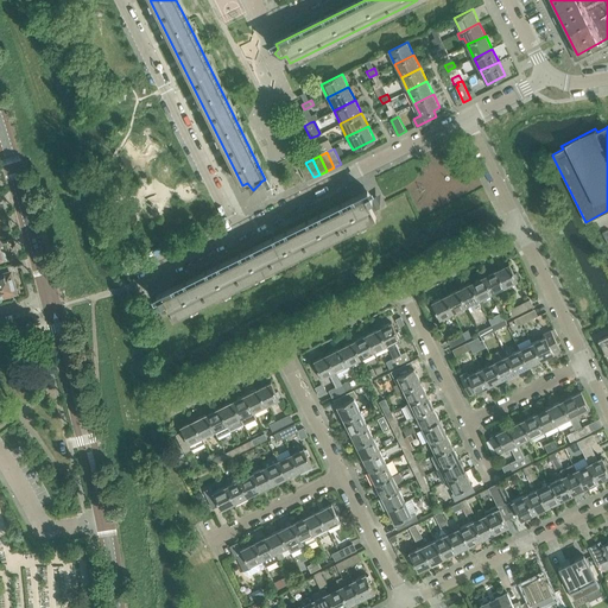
[(314,177),(305,163),(298,166),(306,181),(314,177)]
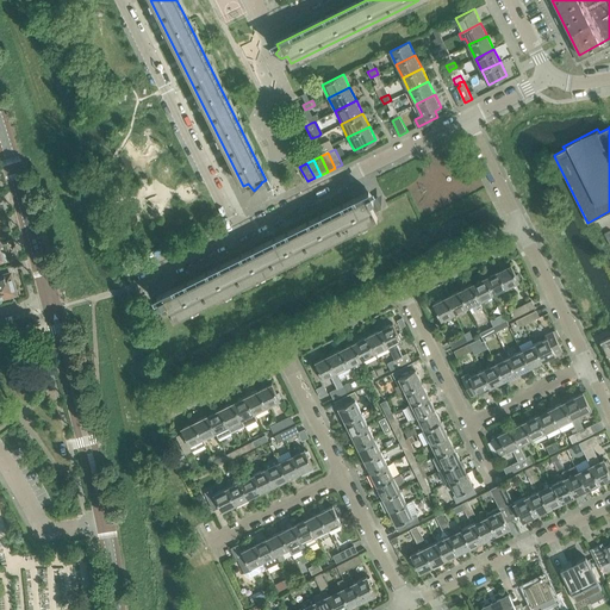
[(174,318),(299,255),(378,217),(374,211),(380,207),(380,199),(374,199),(371,194),(160,299),(162,304),(157,309),(165,313),(170,310),(174,318)]
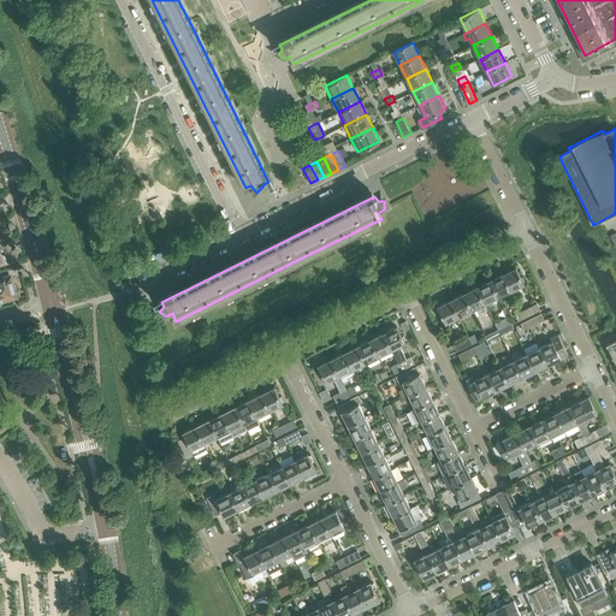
[(526,280),(523,274),(520,276),(515,266),(502,273),(511,291),(525,284),(522,282),(526,280)]
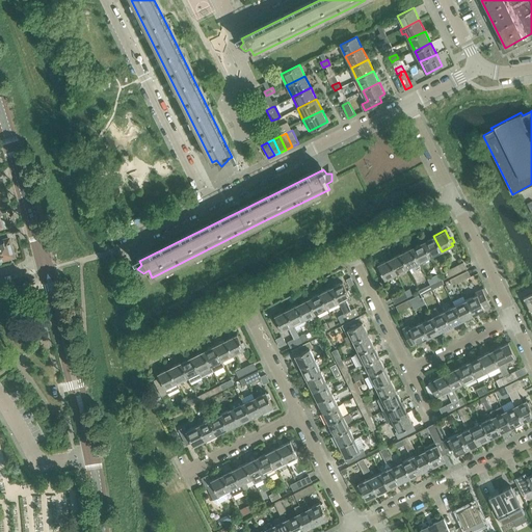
[(442,251),(433,236),(422,241),(430,257),(442,251)]
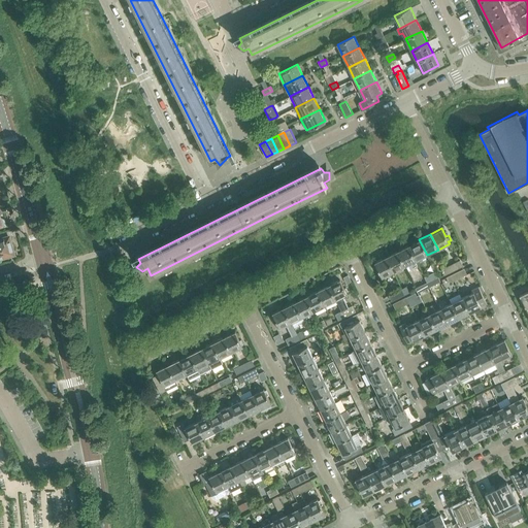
[(0,257),(1,258),(3,258),(6,258),(8,256),(8,253),(7,249),(12,248),(9,237),(0,239),(0,257)]
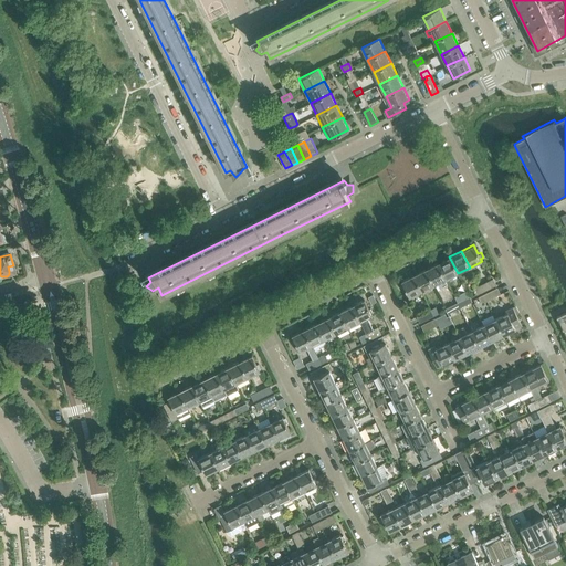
[(458,273),(449,257),(438,263),(446,280),(458,273)]
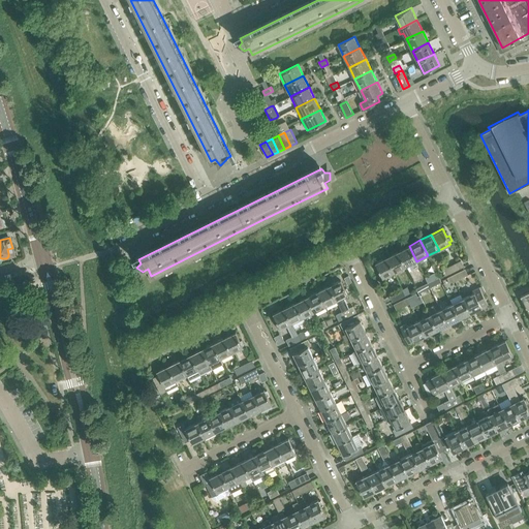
[(416,261),(409,246),(398,251),(406,267),(416,261)]
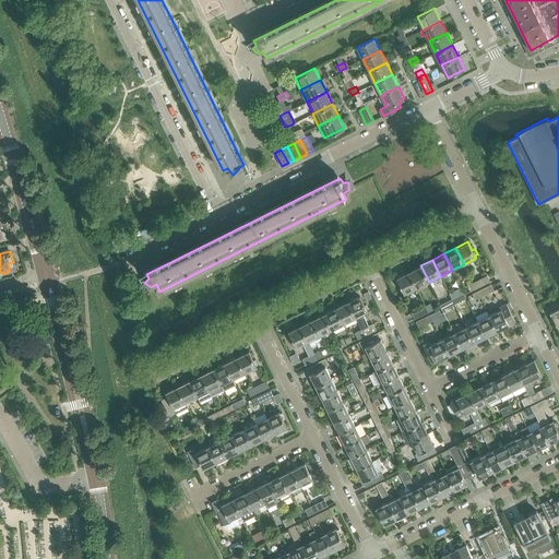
[(429,282),(420,265),(408,272),(416,288),(429,282)]
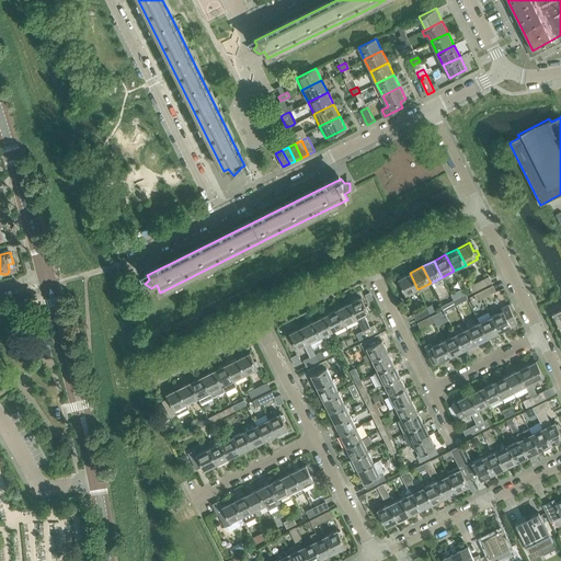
[(404,293),(405,295),(418,289),(410,273),(398,278),(402,288),(401,289),(403,294),(404,293)]
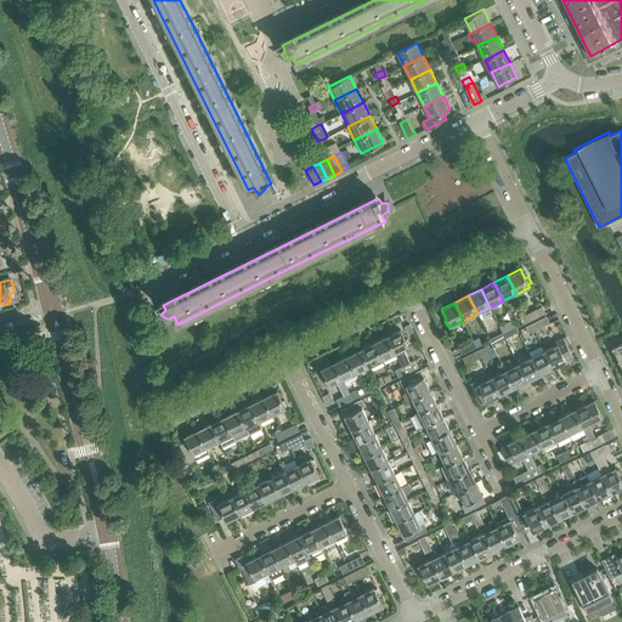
[(530,321),(546,314),(542,306),(526,314),(530,321)]
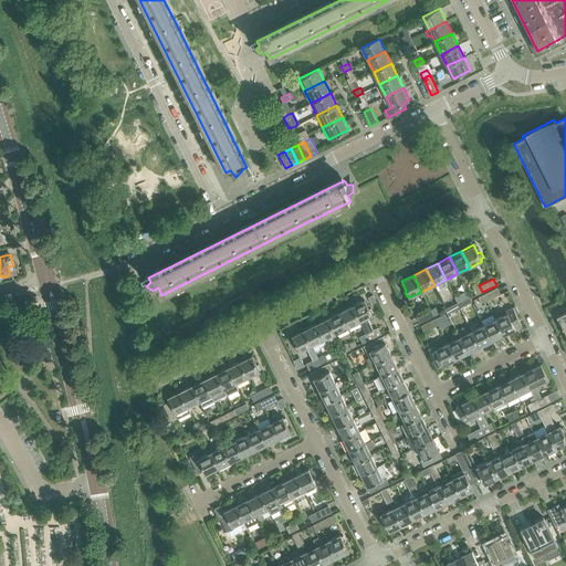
[(486,301),(501,294),(498,287),(483,294),(486,301)]
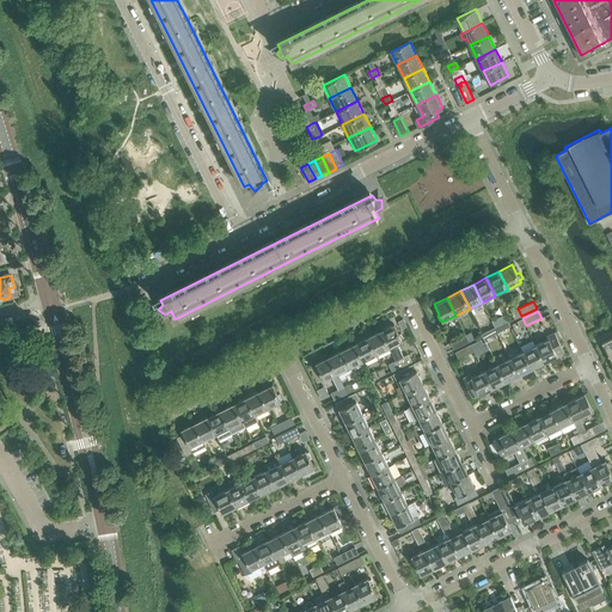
[(396,360),(399,367),(412,361),(409,354),(403,356),(397,344),(403,342),(402,338),(404,337),(402,332),(399,334),(393,324),(381,330),(390,348),(396,360)]
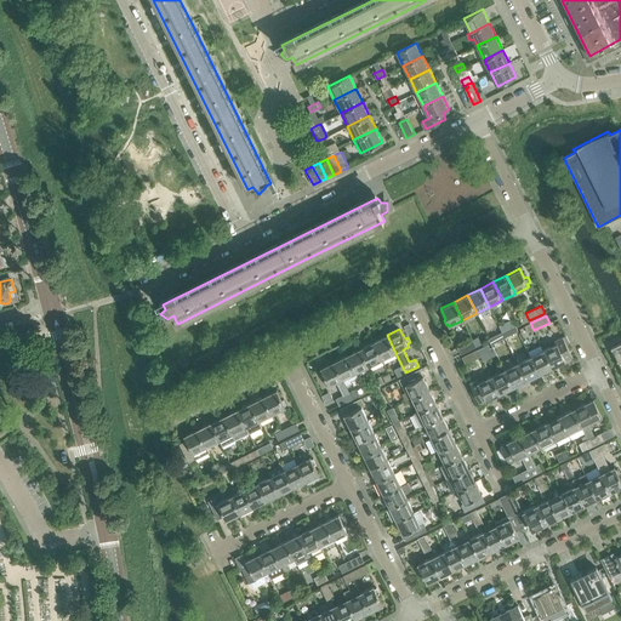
[(396,353),(387,335),(374,342),(382,360),(396,353)]
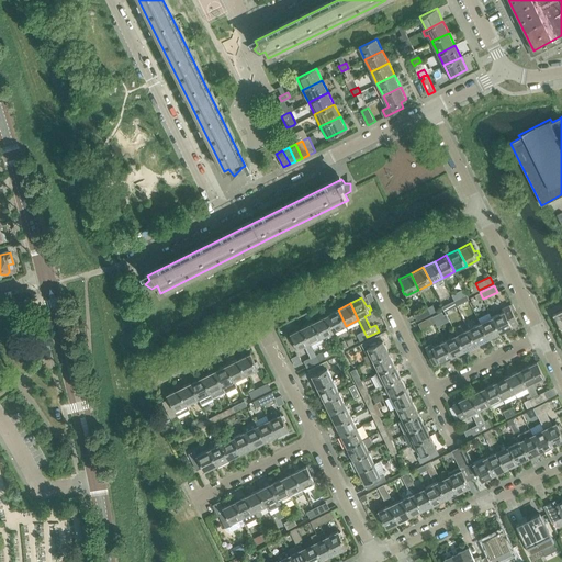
[(518,323),(509,304),(503,307),(504,311),(492,316),(499,333),(512,327),(512,326),(518,323)]
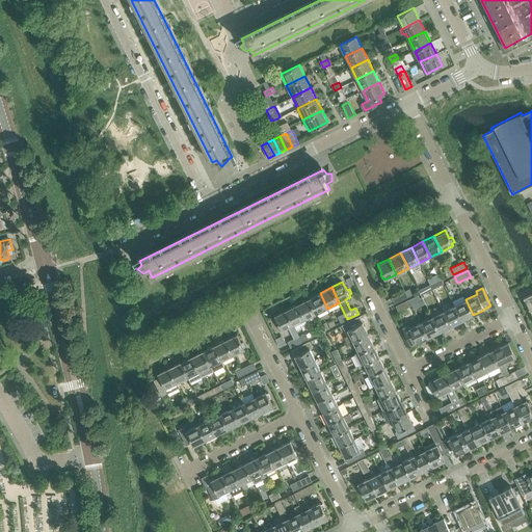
[(395,303),(407,297),(404,290),(392,297),(395,303)]
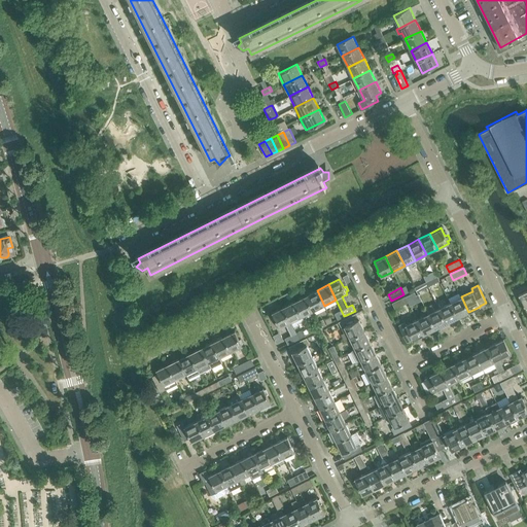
[(324,306),(317,290),(306,295),(313,311),(324,306)]
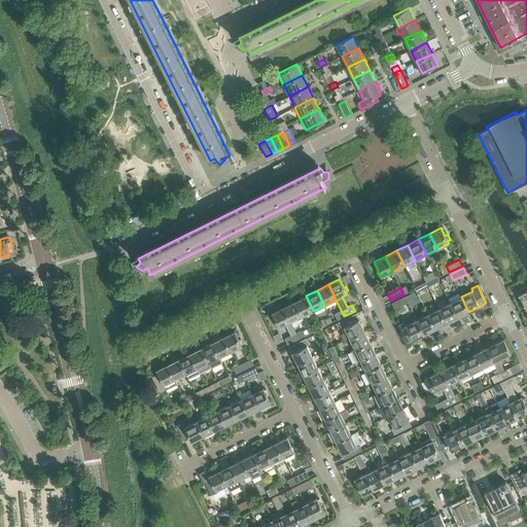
[(410,294),(406,296),(409,303),(410,306),(421,301),(418,294),(416,295),(415,292),(410,294)]
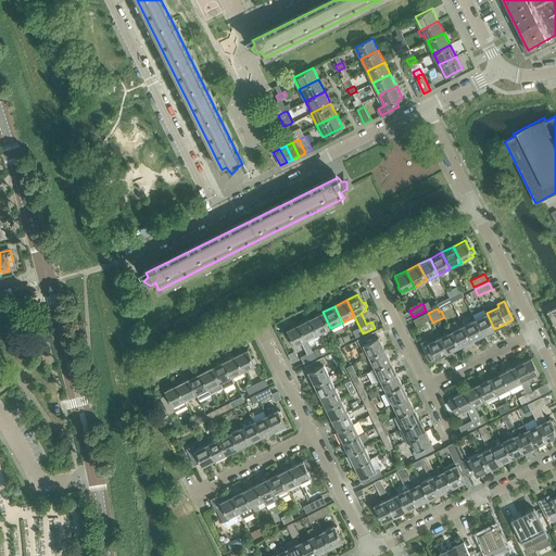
[(330,328),(323,312),(311,318),(318,333),(330,328)]
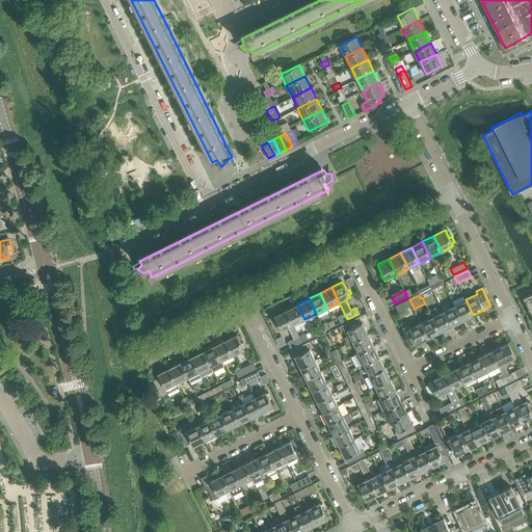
[(399,312),(413,306),(409,299),(396,307),(399,312)]
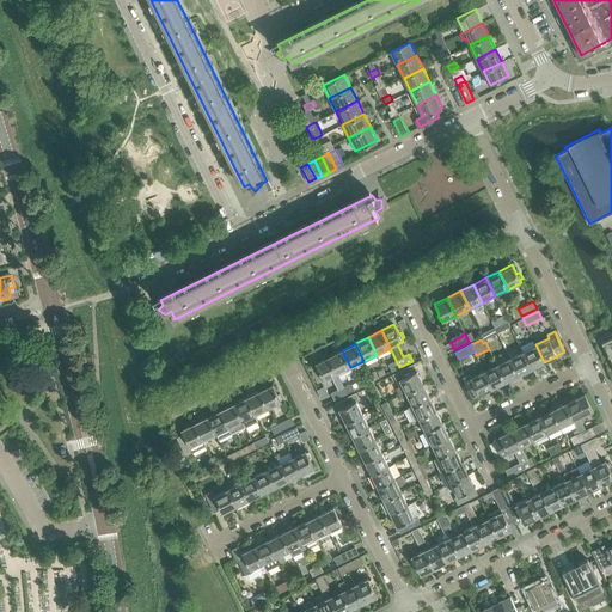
[(544,362),(536,344),(522,352),(531,369),(544,362)]
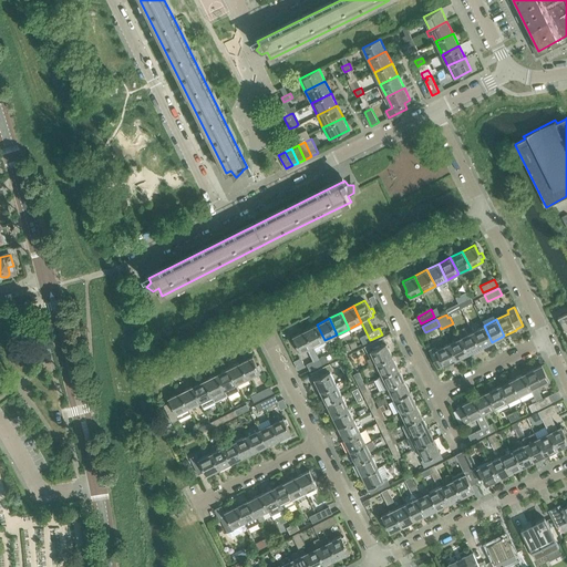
[(325,340),(317,325),(305,330),(313,347),(325,340)]
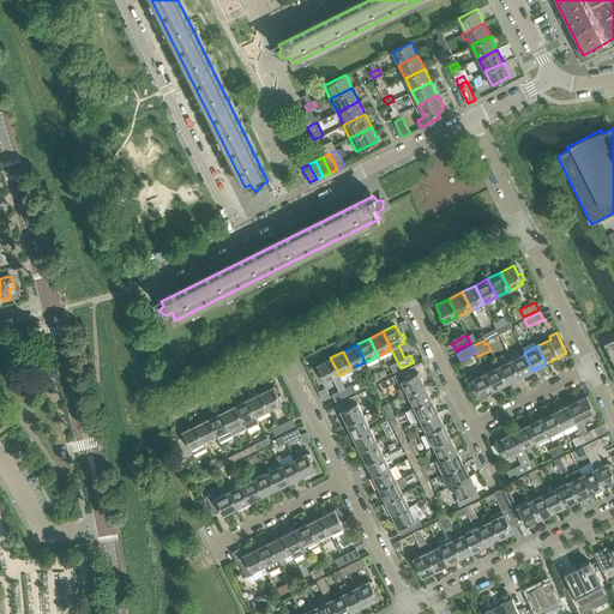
[(533,371),(524,353),(511,359),(521,377),(533,371)]
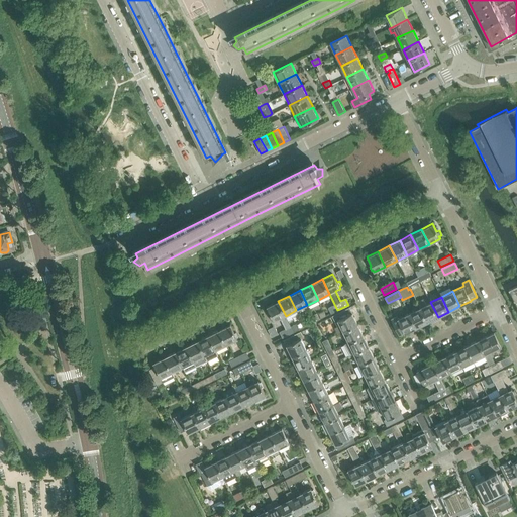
[(438,317),(430,302),(426,304),(423,299),(417,302),(420,307),(427,322),(438,317)]
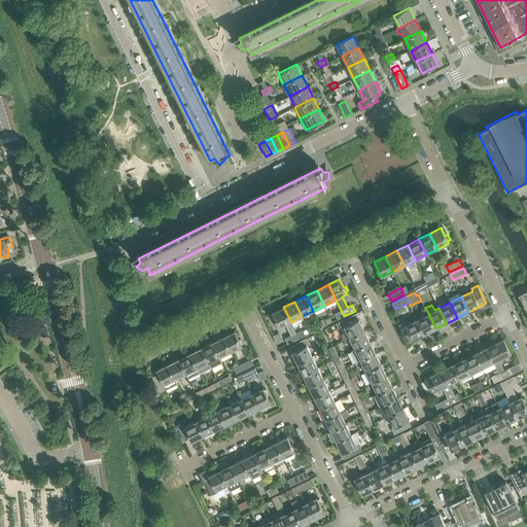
[(296,332),(291,322),(283,307),(272,312),(276,321),(275,322),(277,326),(279,325),(280,327),(286,324),(291,336),(296,332)]
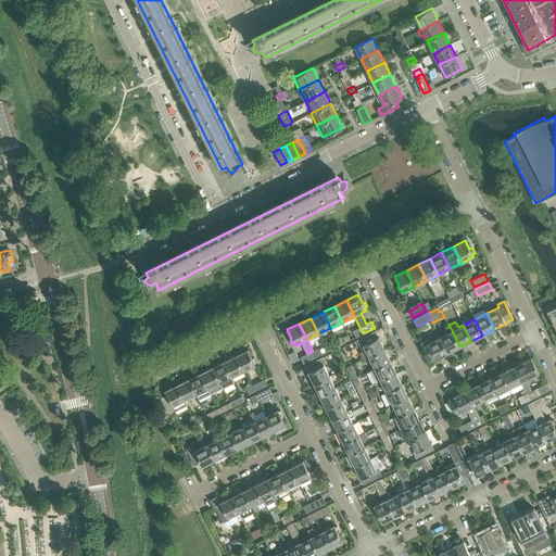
[(363,333),(359,327),(353,331),(356,337),(363,333)]
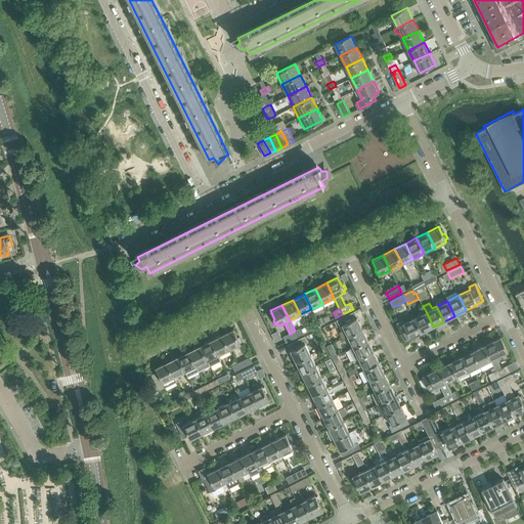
[(433,326),(426,311),(415,317),(423,332),(433,326)]
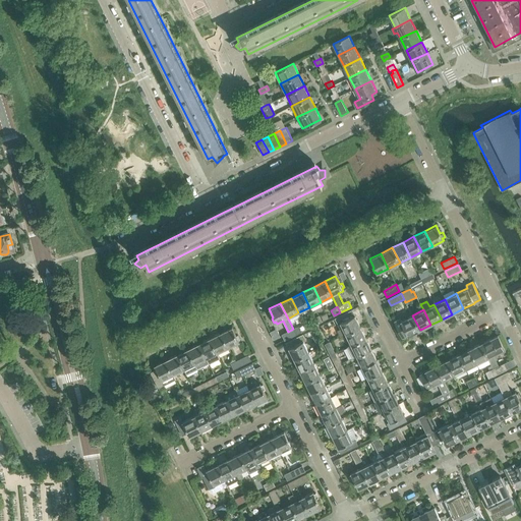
[(361,327),(355,315),(354,315),(352,310),(335,319),(337,325),(340,324),(345,335),(361,327)]
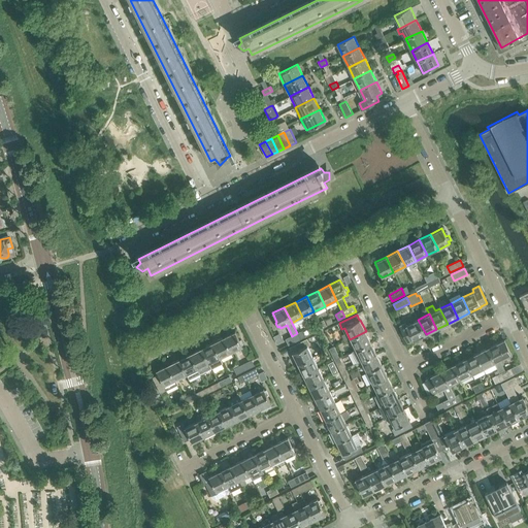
[(426,334),(418,320),(405,325),(404,323),(398,326),(406,343),(413,339),(414,340),(426,334)]
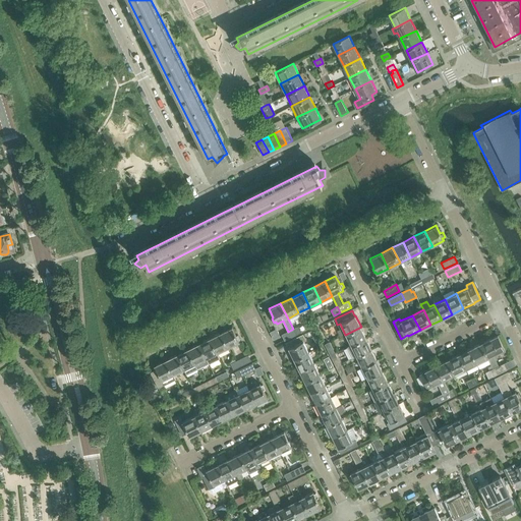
[(301,332),(299,326),(293,329),(296,335),(301,332)]
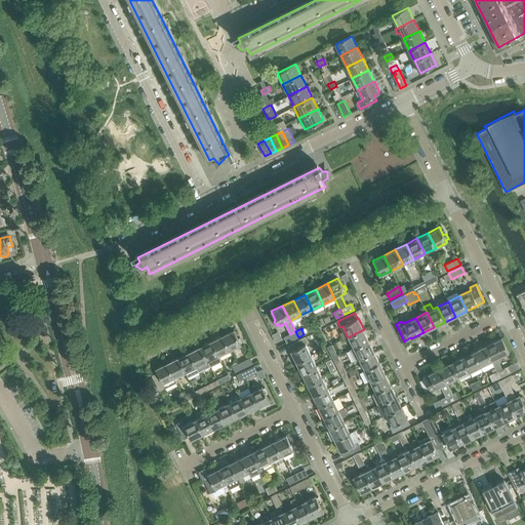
[(243,341),(241,336),(238,337),(234,329),(223,335),(230,351),(241,345),(240,342),(243,341)]
